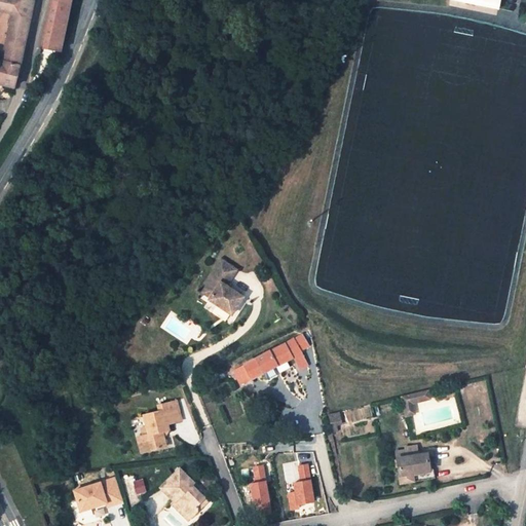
[(20,66),(33,0),(0,0),(0,10),(12,13),(2,61),(0,61),(0,84),(13,88),(20,66)]
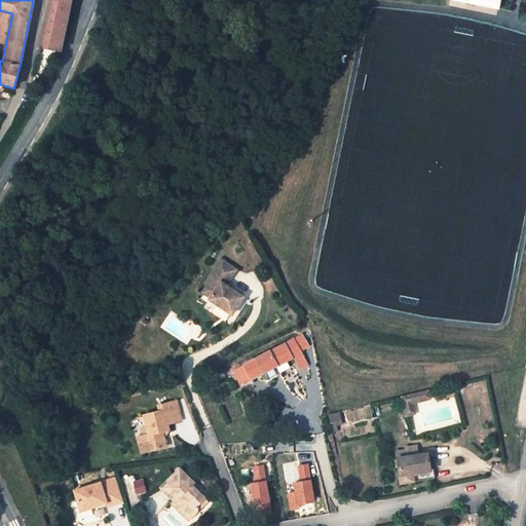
[(61,51),(71,0),(50,0),(41,48),(61,51)]
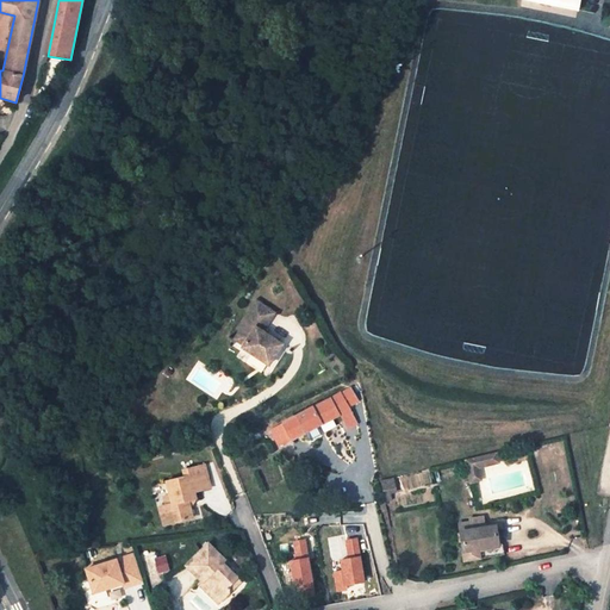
[(527,0),(578,11),(579,0),(527,0)]
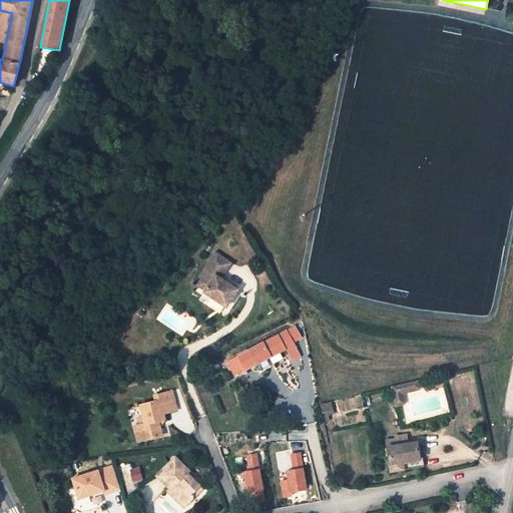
[(225,306),(236,289),(219,278),(230,263),(214,252),(199,276),(201,277),(196,285),(204,290),(203,292),(225,306)]
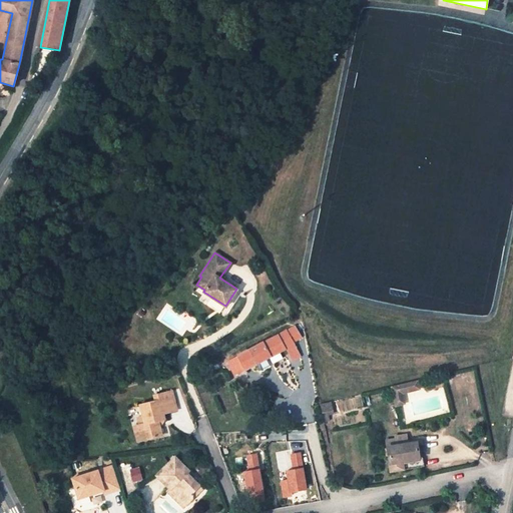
[(287,332),(294,343),(300,340),(293,329),(287,332)]
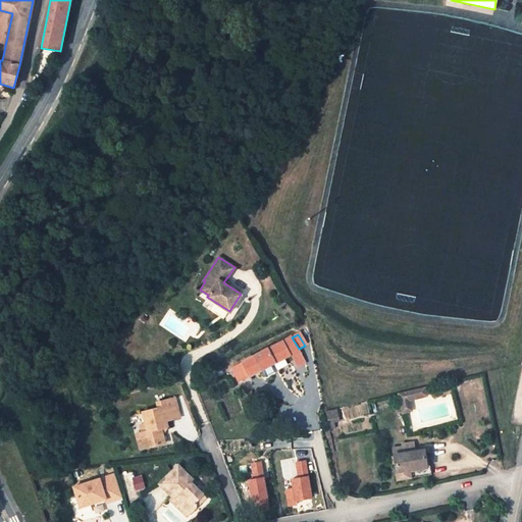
[(292,336),(268,349),(267,349),(231,367),(240,381),(291,354),(297,366),(306,362),(300,351),(292,336)]
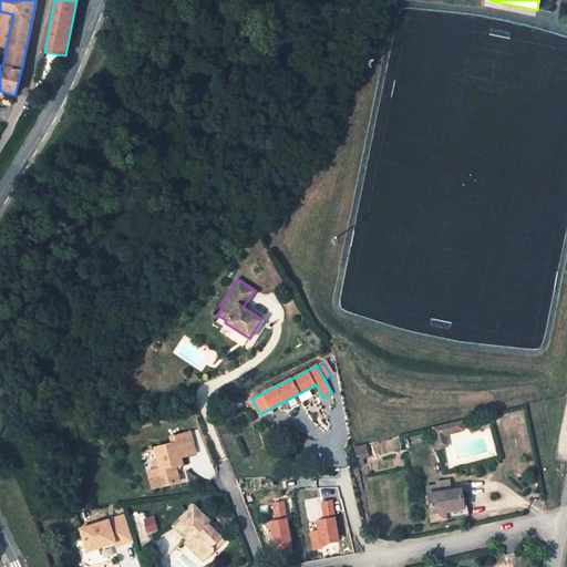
[(444,434),(464,430),(462,421),(441,425),(442,431),(443,431),(444,434)]
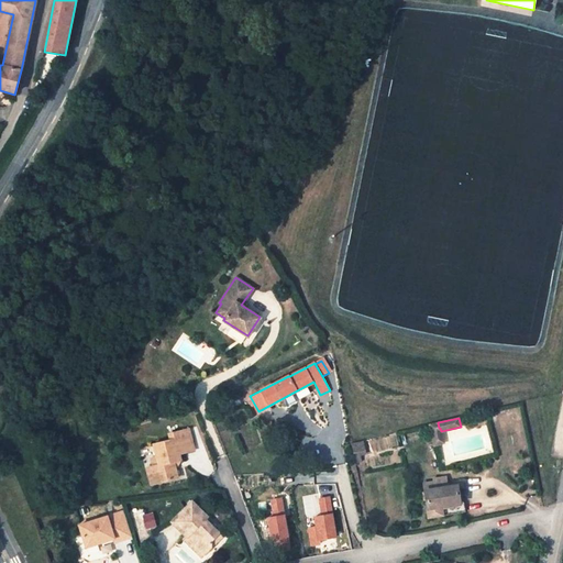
[(439,428),(438,422),(430,424),(434,444),(440,443),(439,439),(443,438),(441,431),(440,428),(439,428)]
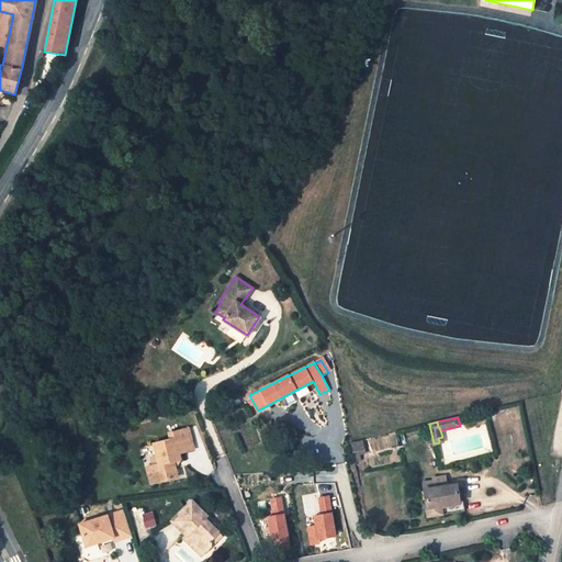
[(189,428),(169,434),(171,439),(154,444),(157,456),(159,464),(153,465),(157,482),(178,478),(176,471),(173,461),(180,459),(179,453),(194,449),(189,428)]
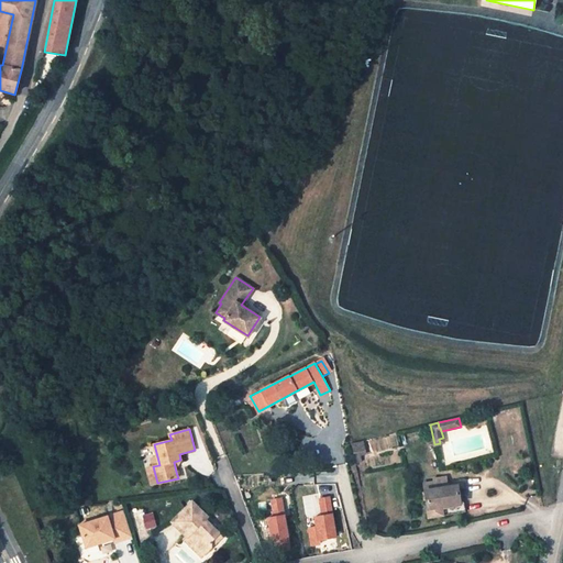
[(351,443),(355,463),(362,461),(360,455),(366,453),(363,441),(351,443)]
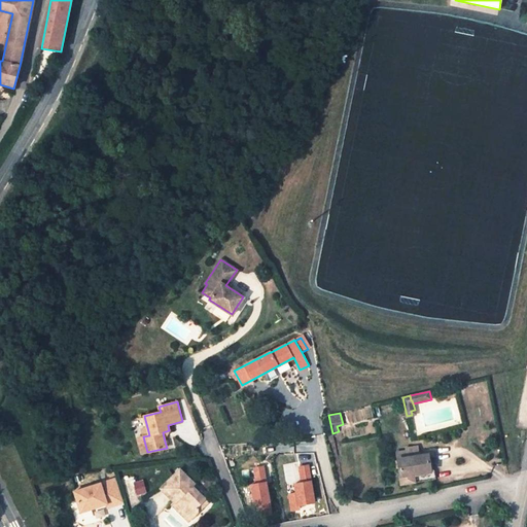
[(142,454),(147,452),(143,436),(138,437),(142,454)]
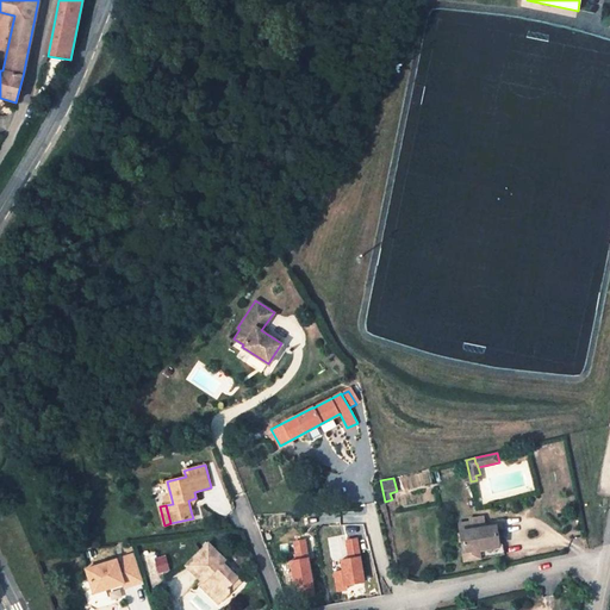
[(483,516),(470,518),(471,521),(459,523),(460,531),(484,528),(483,516)]
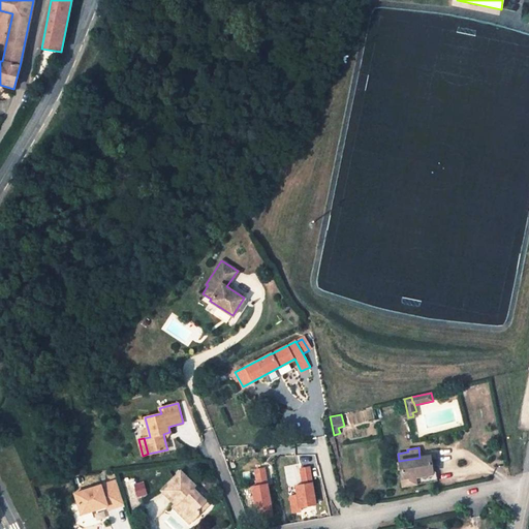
[(402,486),(433,481),(432,473),(430,456),(419,458),(399,461),(402,486)]
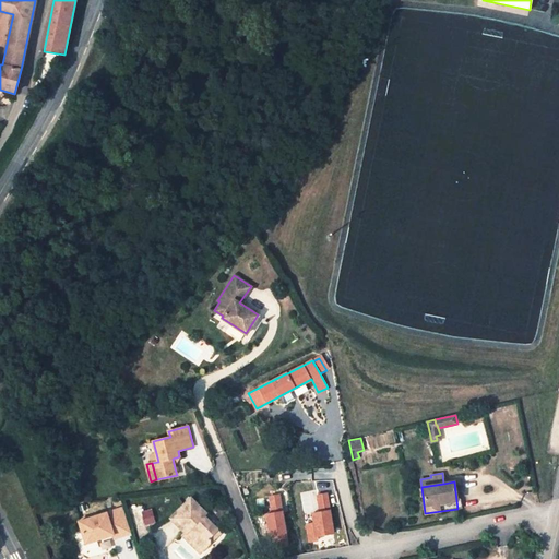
[(314,523),(306,524),(309,542),(337,536),(329,492),(316,495),(319,512),(312,513),(314,523)]
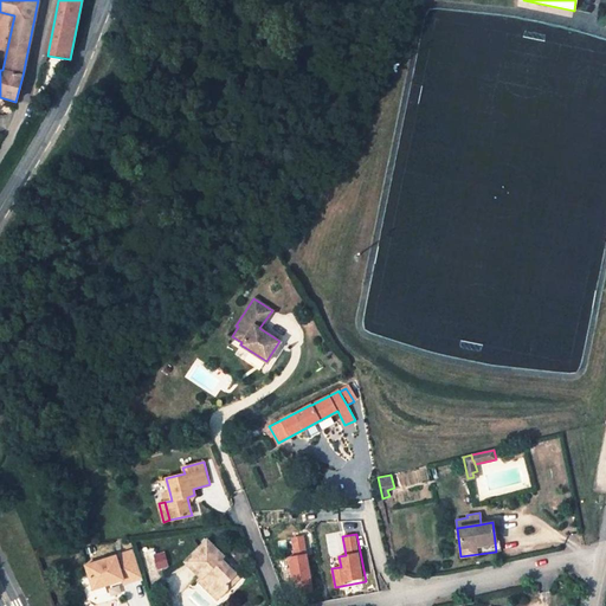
[(304,535),(285,539),(295,587),(314,584),(304,535)]
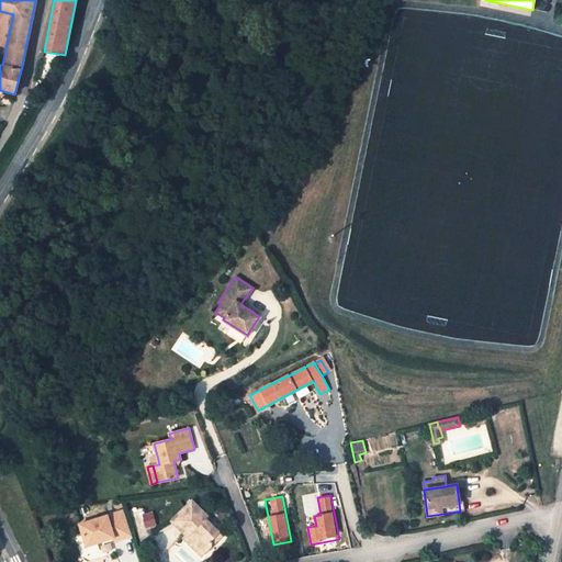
[(208,516),(192,501),(171,520),(187,536),(189,534),(193,538),(191,540),(204,553),(211,546),(211,539),(218,532),(204,518),(208,516)]
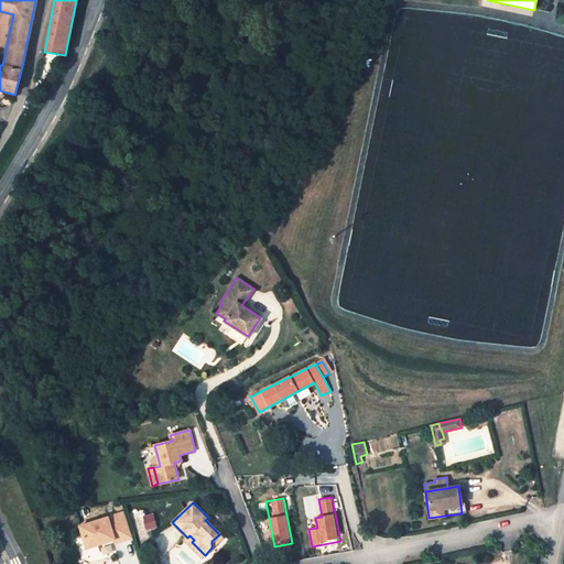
[(125,512),(79,527),(86,548),(114,539),(115,543),(132,538),(125,512)]
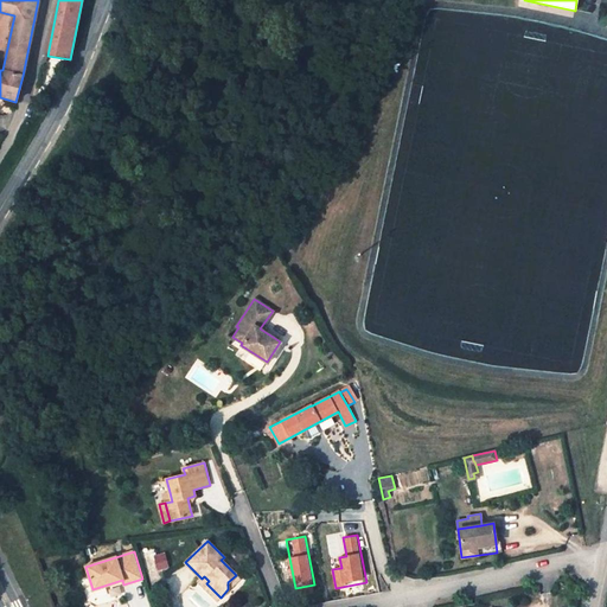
[(166,553),(154,555),(158,570),(168,568),(166,553)]
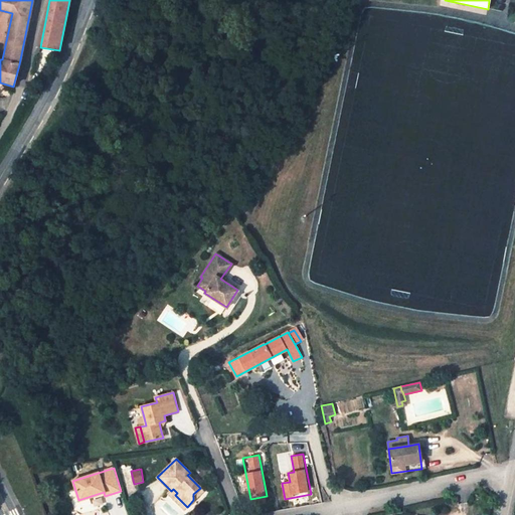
[(203,491),(200,488),(193,494),(193,500),(203,491)]
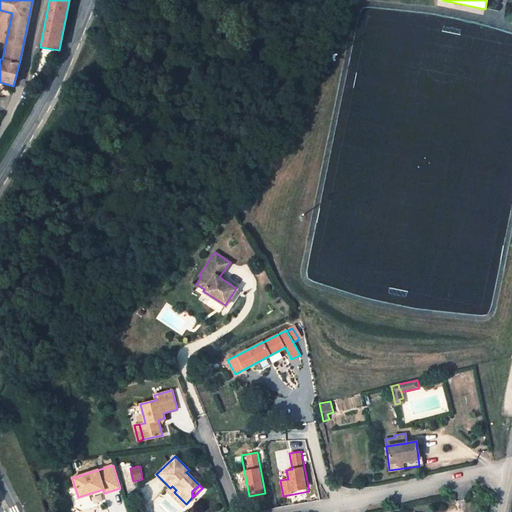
[(170,488),(168,491),(183,506),(186,504),(174,492),(176,490),(172,486),(170,488)]
